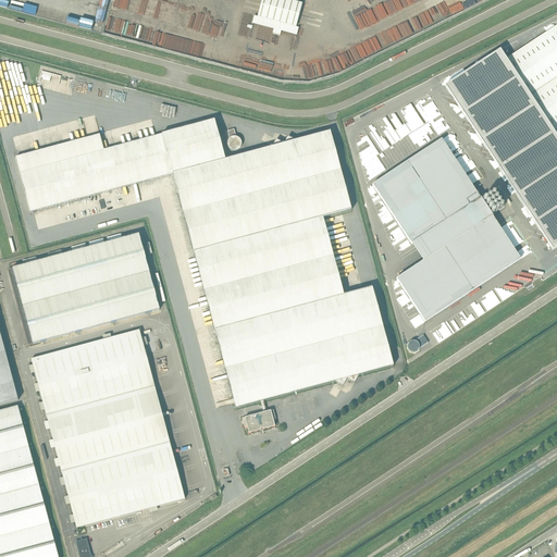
[(296,27),(302,4),(286,0),(262,0),(258,17),(296,27)]
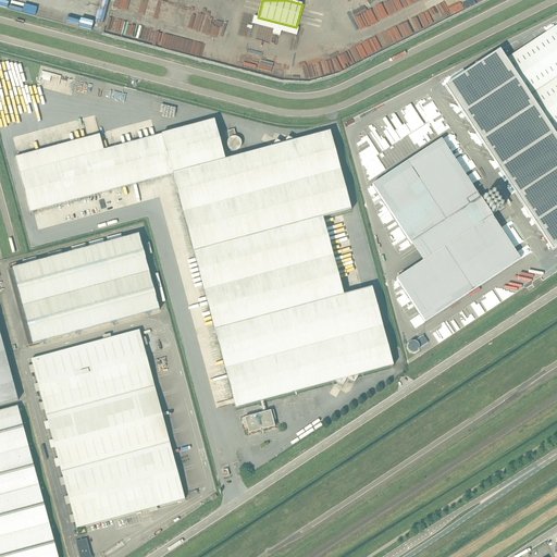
[(467,72),(445,87),(449,95),(455,96),(454,100),(459,102),(458,107),(468,122),(473,124),(472,127),(478,130),(475,134),(511,187),(515,193),(540,231),(544,231),(544,237),(548,237),(547,243),(553,250),(556,247),(556,25),(531,42),(506,59),(500,50),(467,72)]
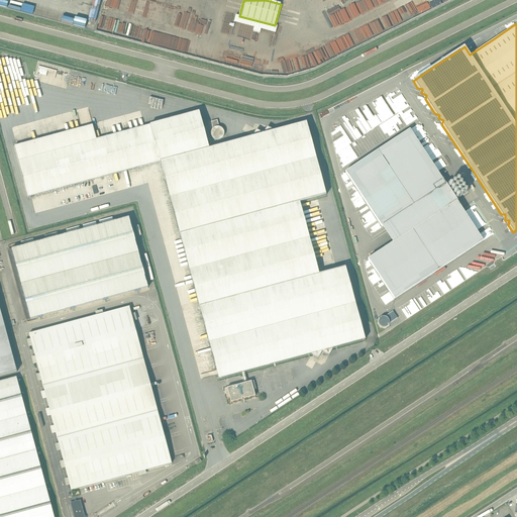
[(383,89),(332,122),(342,137),(333,143),(343,159),(339,162),(382,227),(392,221),(402,236),(368,259),(394,299),(483,240),(383,89)]
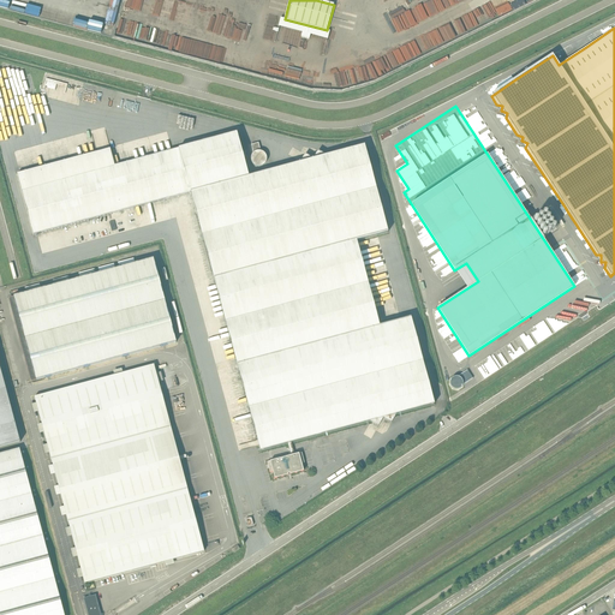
[(249,177),(237,133),(101,169),(97,153),(17,174),(34,236),(191,192),(261,451),(288,443),(291,455),(267,461),(270,472),(273,471),(275,478),(288,475),(288,473),(290,473),(291,475),(304,471),(302,464),(304,463),(302,453),(294,454),(292,443),(370,422),(378,427),(383,418),(392,423),(396,415),(434,405),(411,317),(380,326),(357,242),(388,232),(364,145),(327,156),(318,151),(314,160),(305,155),(300,162),(249,177)]
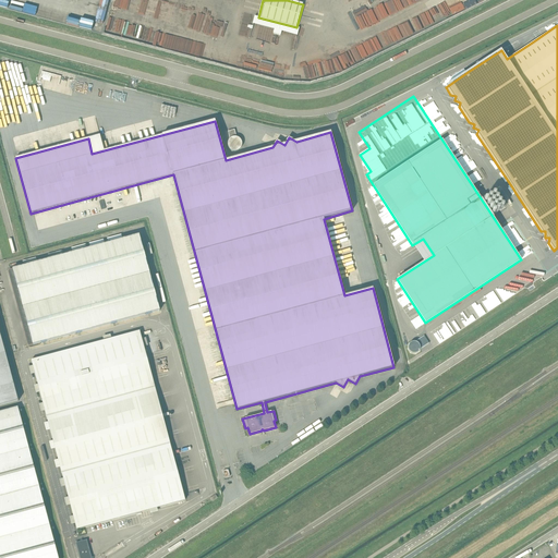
[(234,152),(235,152),(237,152),(238,150),(239,150),(240,149),(241,148),(241,147),(242,146),(242,145),(242,144),(242,143),(242,142),(241,142),(241,141),(241,140),(240,138),(239,138),(238,137),(237,137),(234,130),(228,131),(230,140),(229,140),(229,141),(228,142),(228,143),(228,144),(228,145),(228,146),(228,147),(229,147),(229,148),(230,149),(230,150),(231,150),(232,150),(233,152),(234,152)]
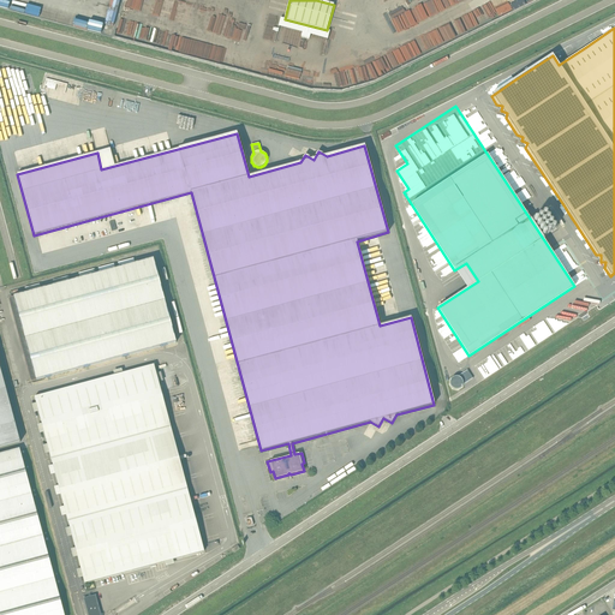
[(36,380),(47,377),(177,342),(154,258),(15,297),(36,380)]
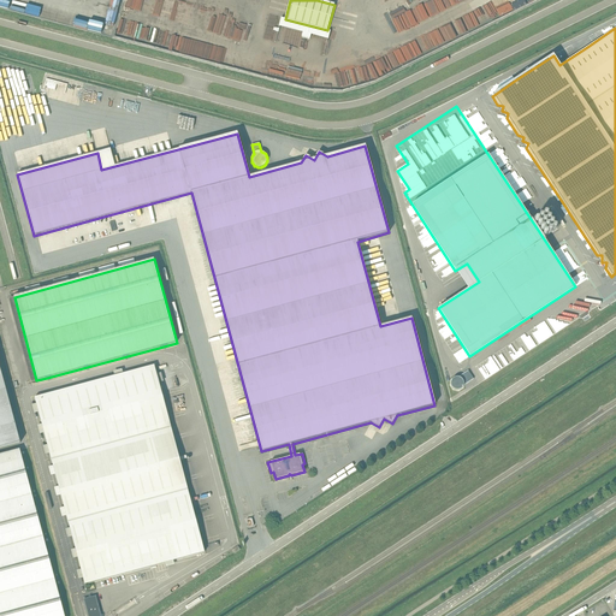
[(593,294),(578,303),(585,314),(600,306),(593,294)]
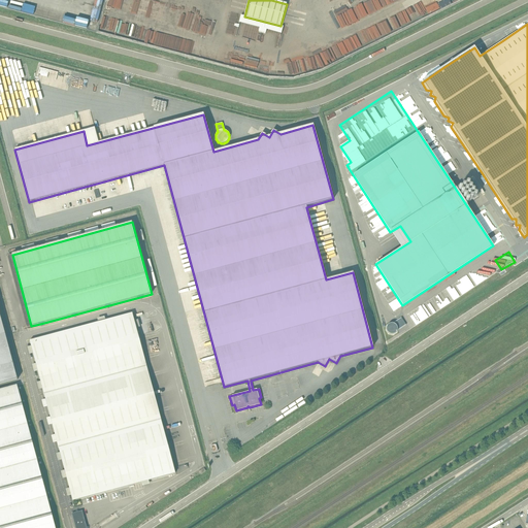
[(479,270),(484,281),(493,275),(487,265),(479,270)]
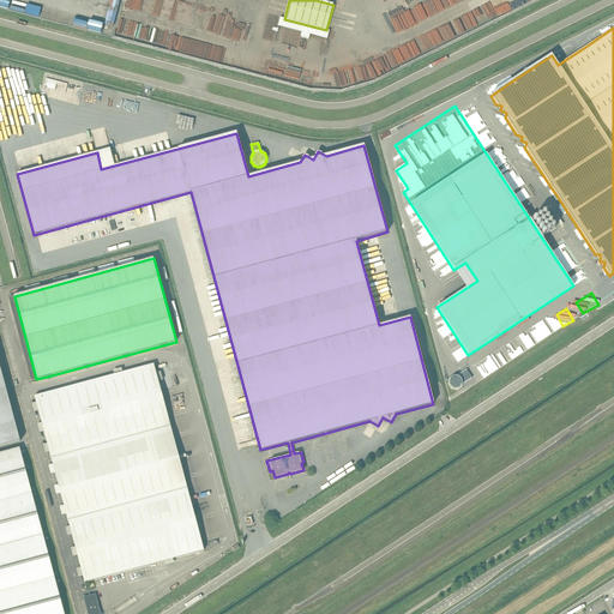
[(543,323),(548,335),(557,331),(552,319),(543,323)]
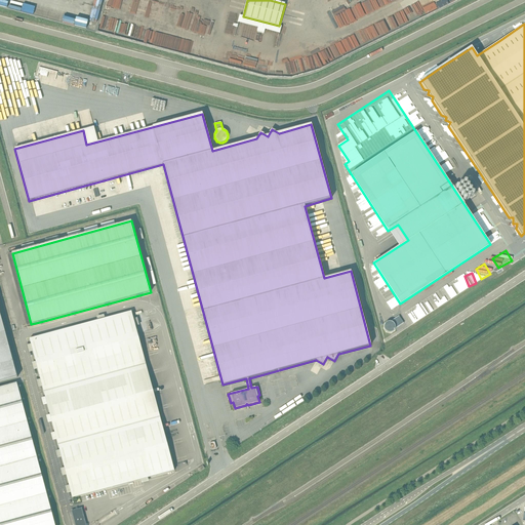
[(413,324),(432,313),(425,300),(406,312),(413,324)]
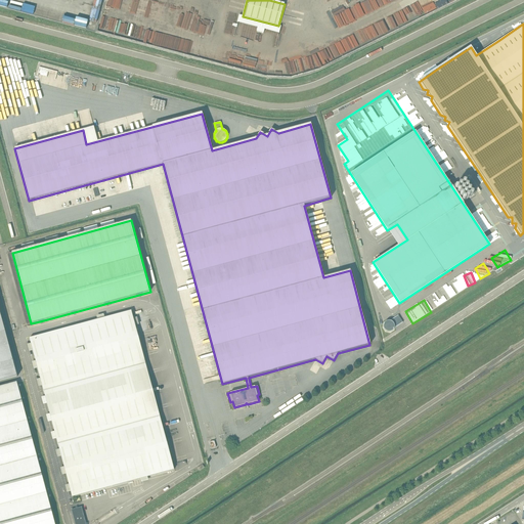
[(131,311),(30,338),(72,497),(174,470),(131,311)]
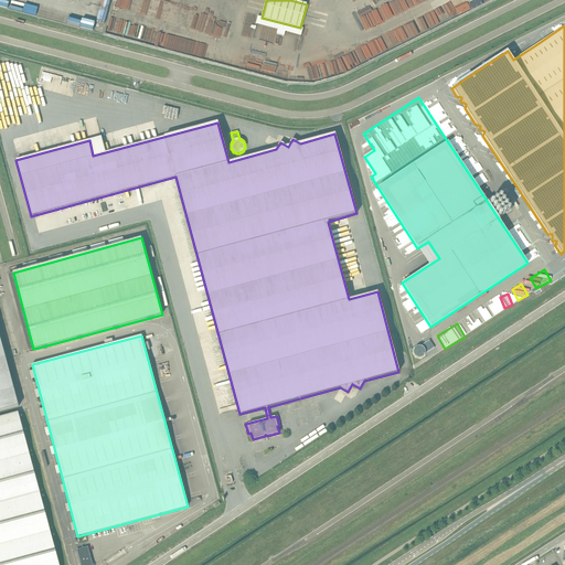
[(0,411),(19,406),(0,337),(0,411)]
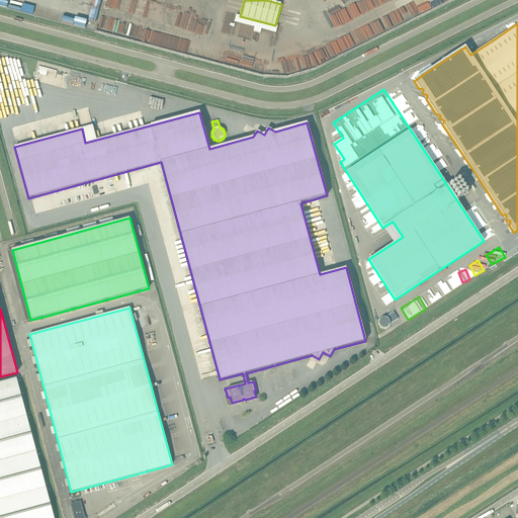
[(393,313),(384,318),(385,319),(387,319),(389,321),(389,322),(390,323),(389,325),(397,320),(393,313)]
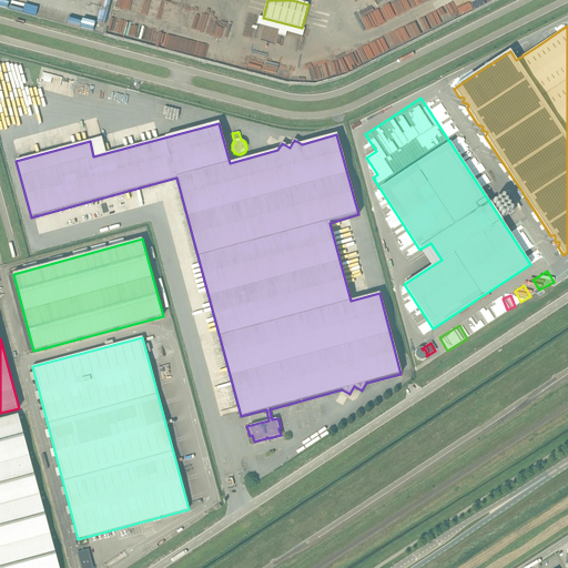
[(0,567),(59,567),(18,415),(0,418),(0,567)]
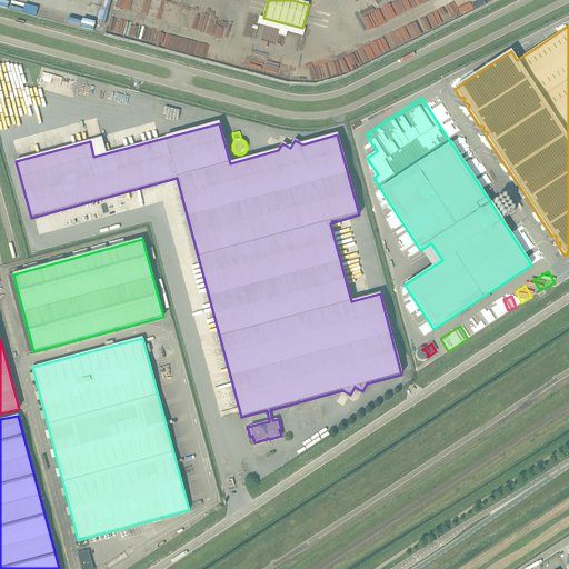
[(78,553),(81,568),(93,568),(89,550),(78,553)]
